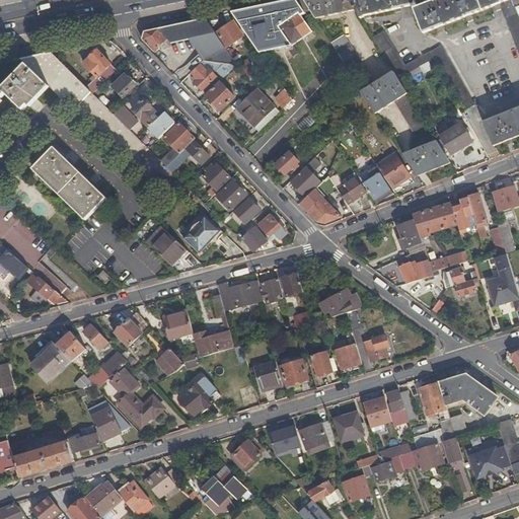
[(265,7),(232,14),(261,54),(289,48),(289,51),(293,50),(293,46),(312,32),(302,17),(306,14),(295,0),(289,2),(280,3),(265,7)]
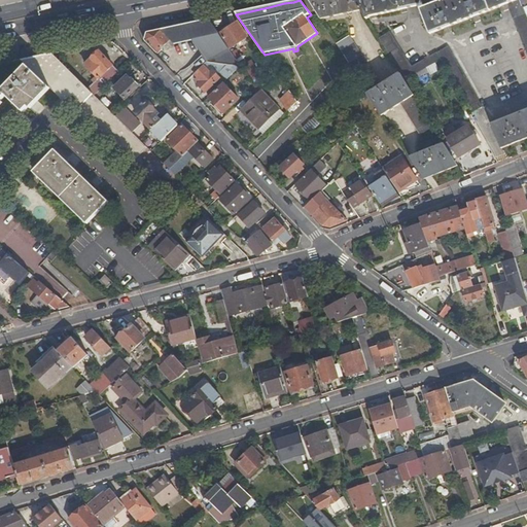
[(317,14),(308,0),(300,0),(311,14),(313,19),(317,14)]
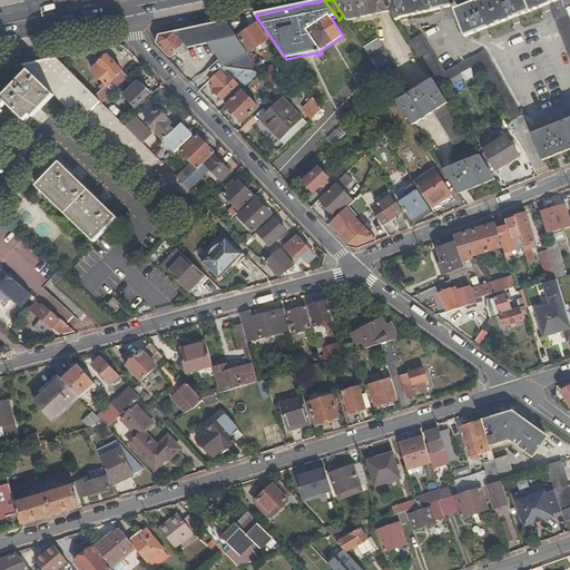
[(347,21),(391,12),(382,0),(333,0),(343,16),(347,21)]
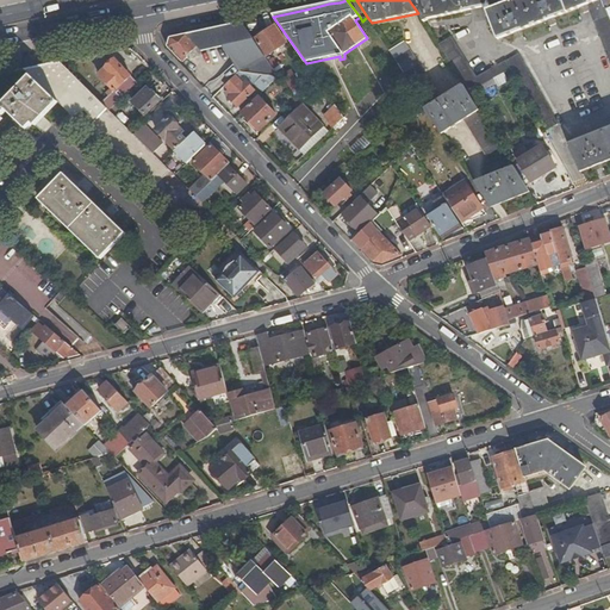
[(609,62),(609,23),(601,0),(514,0),(491,8),(487,0),(409,0),(418,13),(424,23),(428,20),(485,8),(498,39),(587,5),(609,62)]
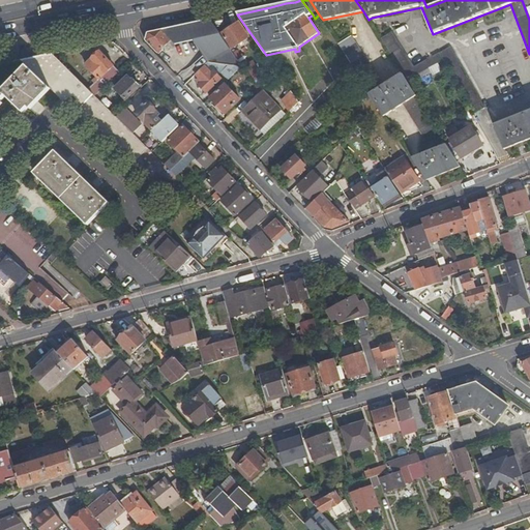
[(242,66),(209,20),(182,26),(209,63),(242,66)]
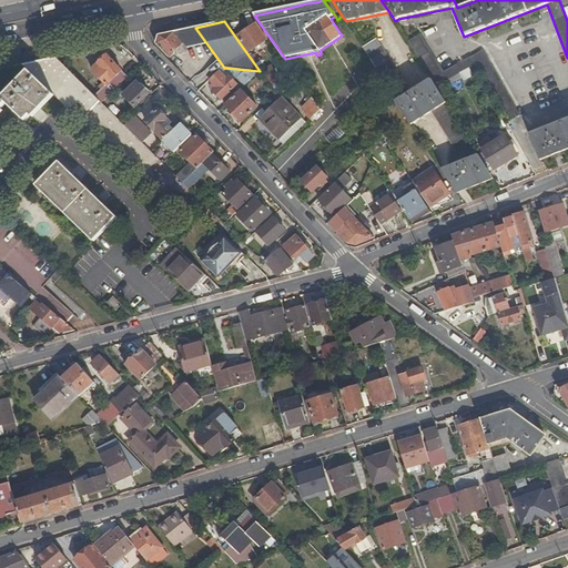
[(247,53),(267,40),(256,24),(236,38),(247,53)]
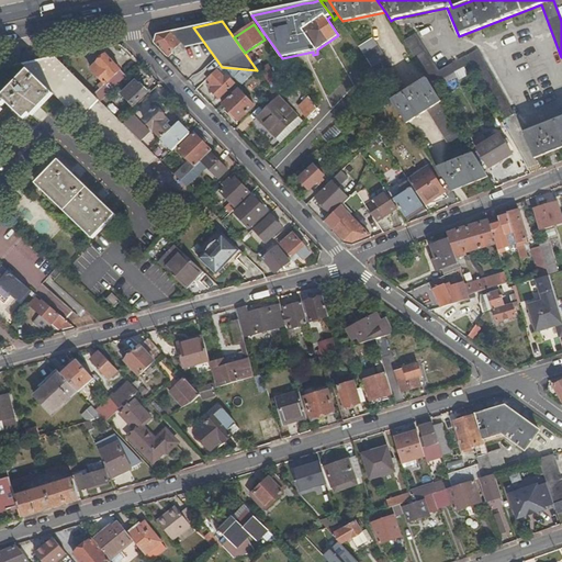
[(172,53),(180,46),(183,51),(187,48),(205,45),(221,67),(222,67),(193,27),(157,36),(155,45),(168,59),(173,55),(172,53)]
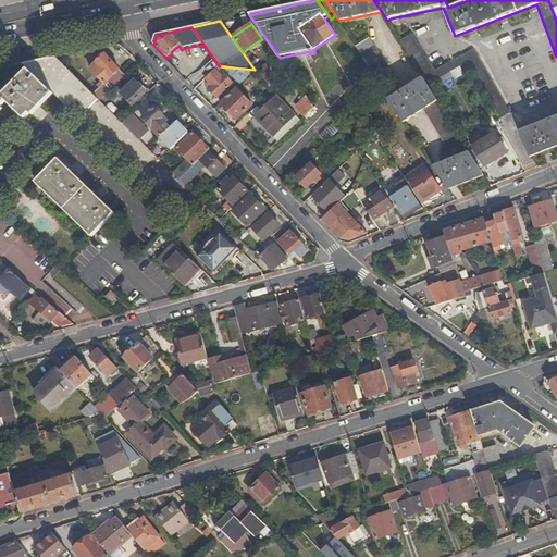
[(466,64),(497,121),(509,114),(473,49),(435,72),(411,33),(399,40),(423,78),(428,85),(466,64)]
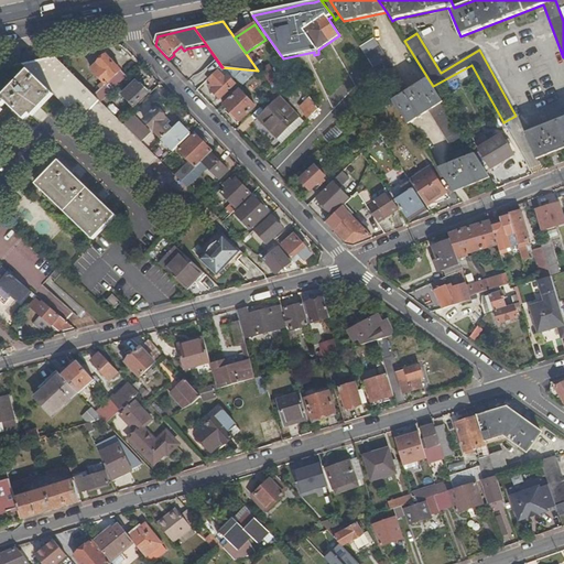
[(392,102),(408,126),(429,111),(449,145),(464,137),(433,86),(429,79),(408,93),(373,39),(360,47),(393,101),(392,102)]
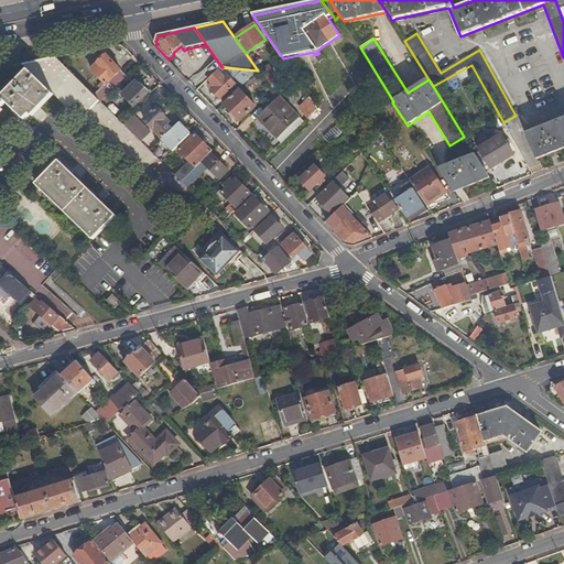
[(101,104),(127,78),(106,56),(98,64),(100,66),(94,73),(106,85),(94,97),(101,104)]
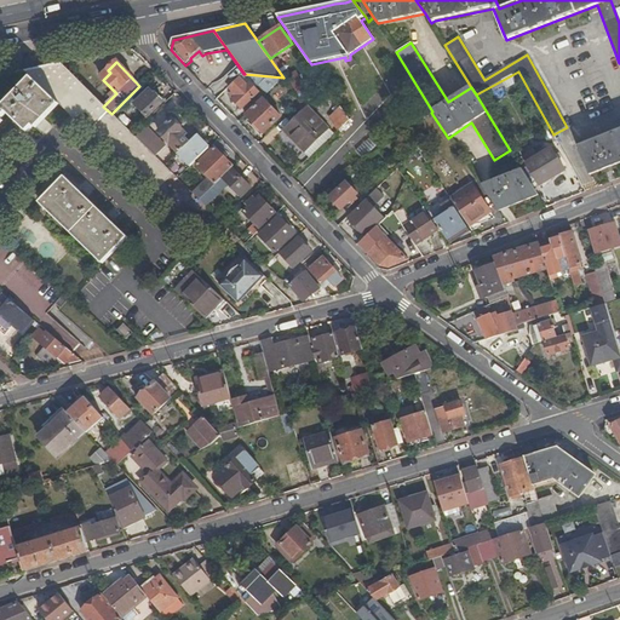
[(103,107),(61,64),(26,72),(57,103),(153,194),(172,174),(151,153),(139,142),(132,135),(112,114),(103,107)]
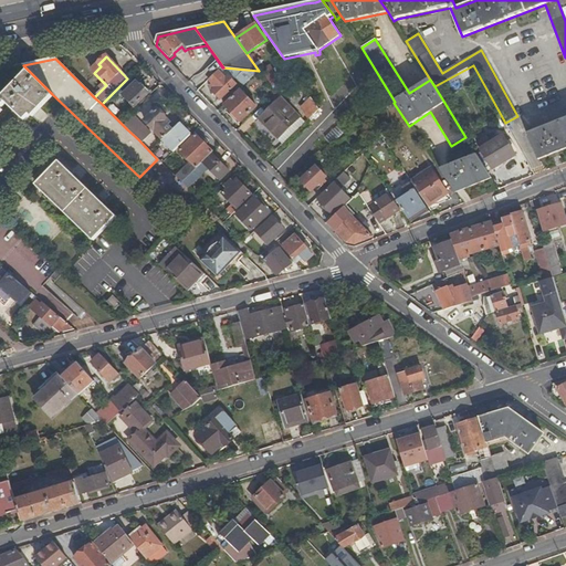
[(52,94),(23,65),(0,70),(0,82),(33,114),(52,94)]
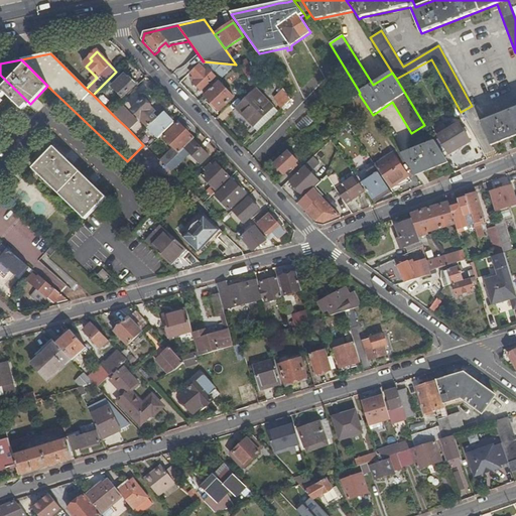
[(199,65),(190,73),(197,80),(194,83),(201,91),(215,78),(208,70),(206,72),(199,65)]
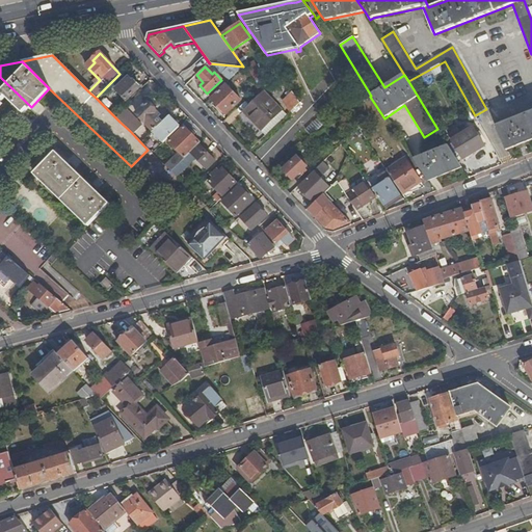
[(31,107),(0,77),(0,104),(7,98),(25,114),(31,107)]
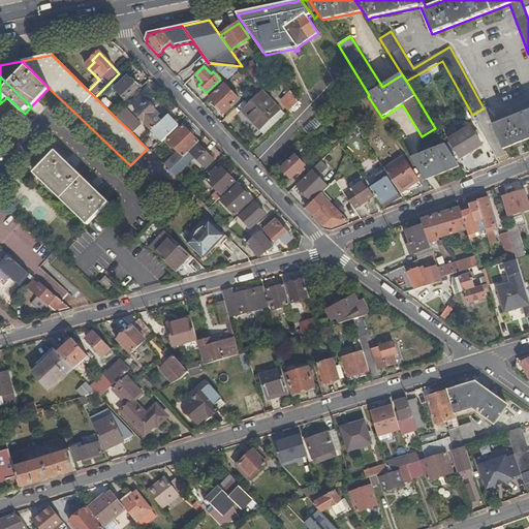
[(127,99),(139,88),(128,76),(117,88),(127,99)]
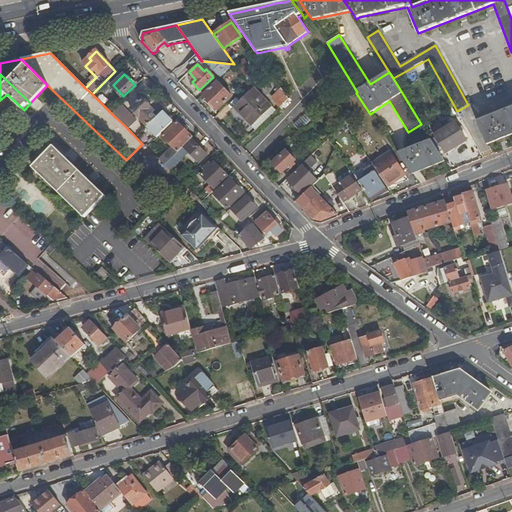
[(218,111),(232,97),(217,82),(203,96),(218,111)]
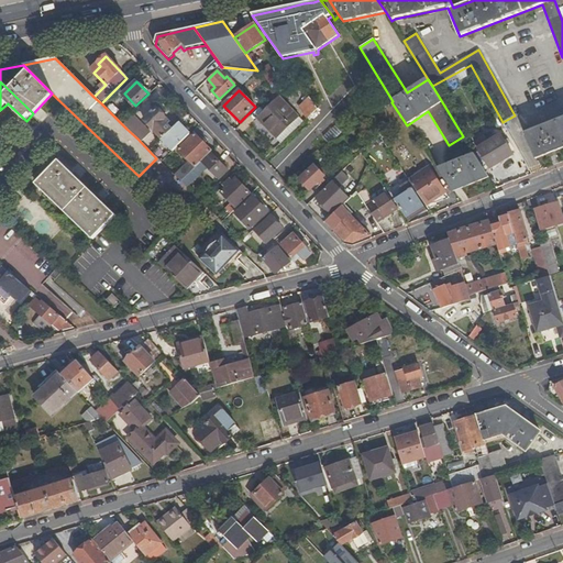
[(257,119),(276,139),(298,118),(279,98),(257,119)]
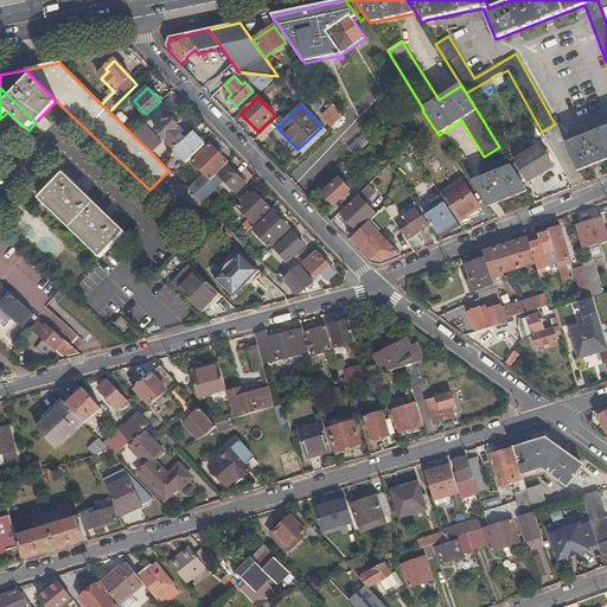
[(331,127),(343,116),(333,106),(323,115),(331,127)]
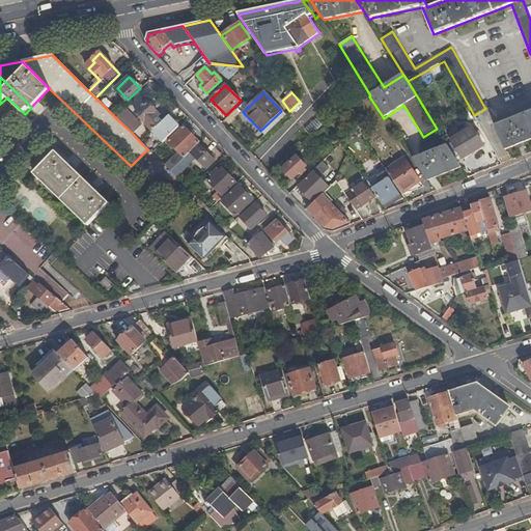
[(164,143),(179,128),(169,117),(163,123),(157,117),(160,114),(155,109),(157,107),(152,102),(149,104),(147,102),(136,113),(154,131),(152,132),(164,143)]
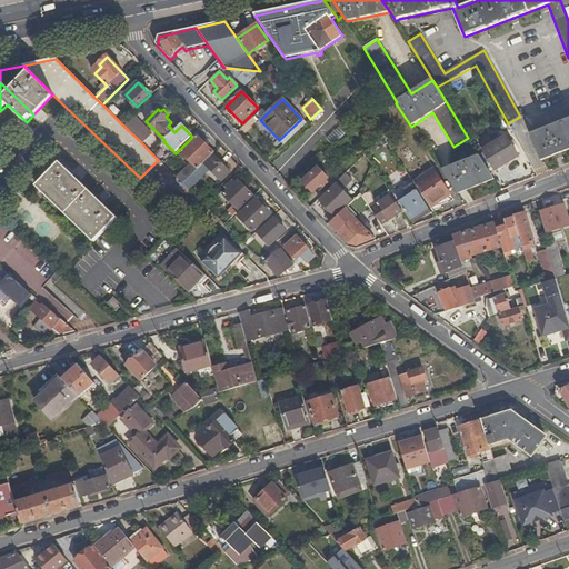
[(541,161),(568,149),(568,118),(531,135),(541,161)]
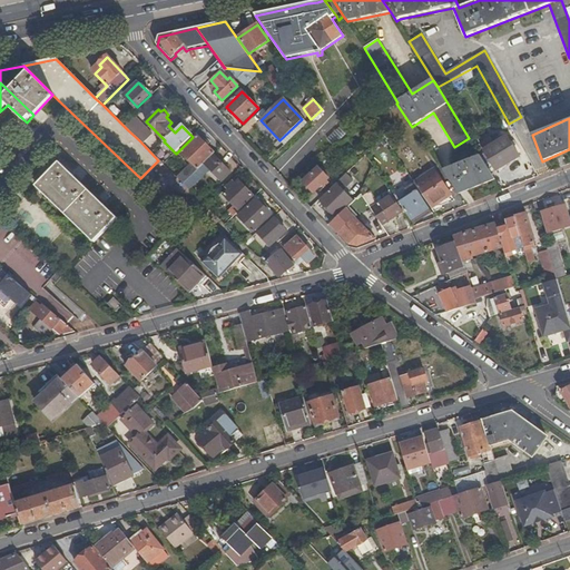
[(279,140),(285,145),(306,124),(302,119),(279,140)]
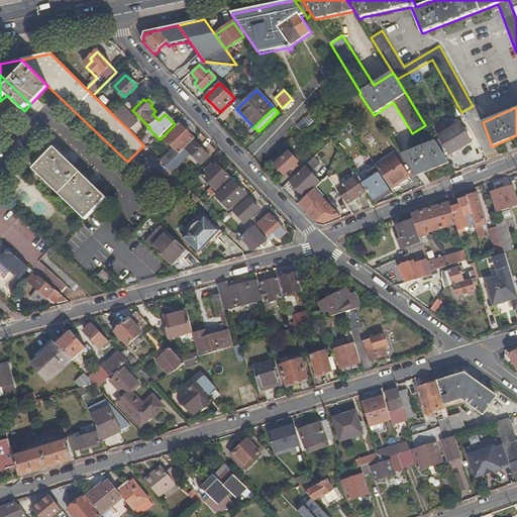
[(125,109),(116,118),(126,127),(134,119),(125,109)]
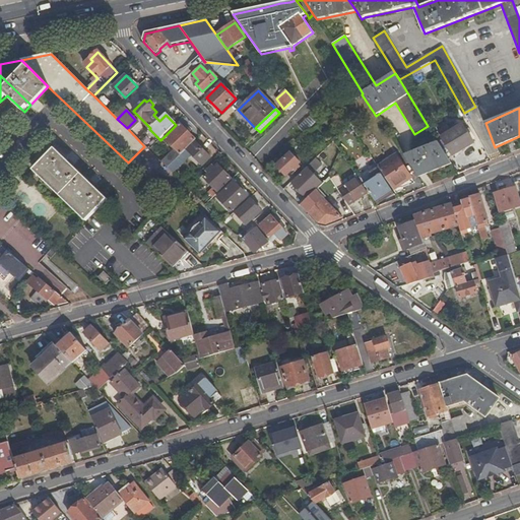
[(195,141),(196,141),(181,125),(166,139),(175,149),(161,163),(168,169),(195,141)]
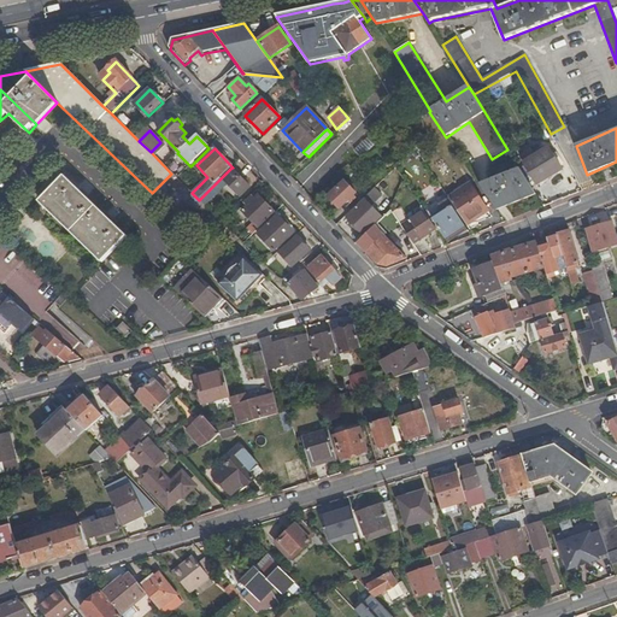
[(562,171),(550,150),(524,164),(538,186),(562,171)]
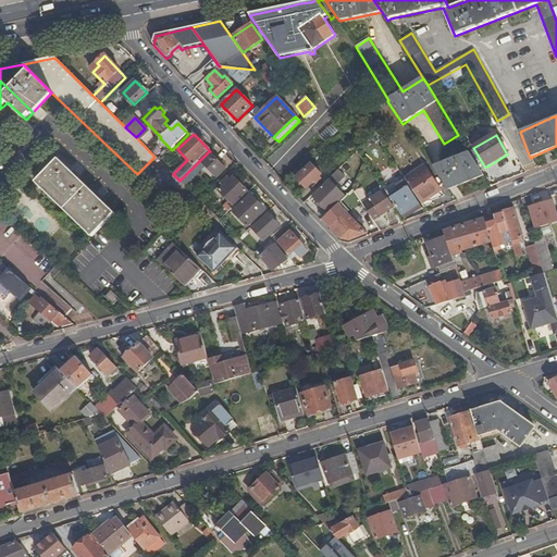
[(400,158),(407,153),(400,145),(394,149),(400,158)]
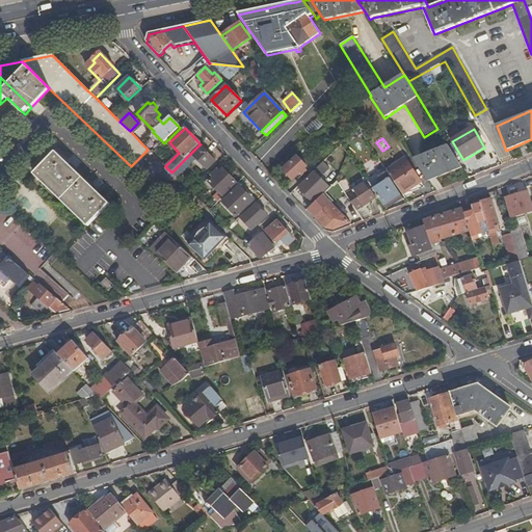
[(215,162),(200,144),(171,173),(177,178),(196,159),(208,169),(215,162)]
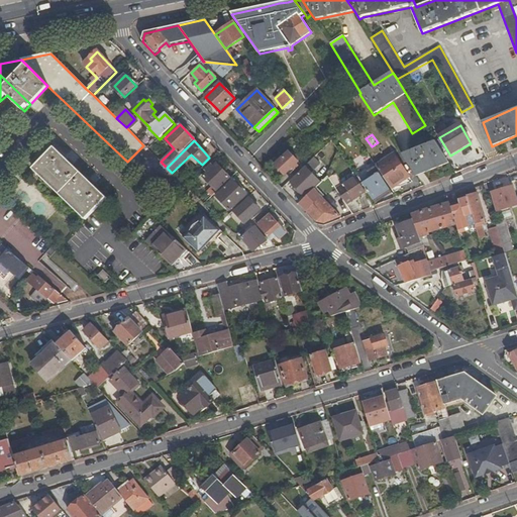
[(401,154),(416,177),(448,164),(435,141),(401,154)]
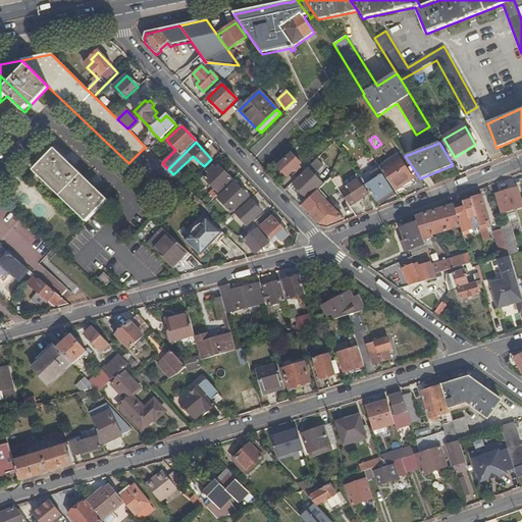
[(55,149),(49,154),(87,189),(92,185),(55,149)]
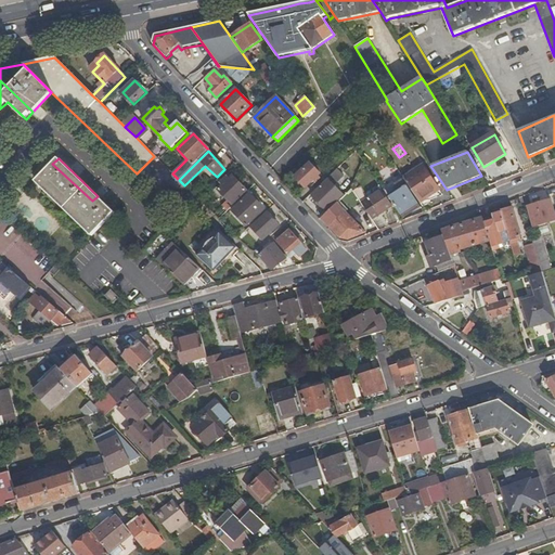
[(92,201),(52,164),(38,180),(93,234),(110,218),(92,201)]
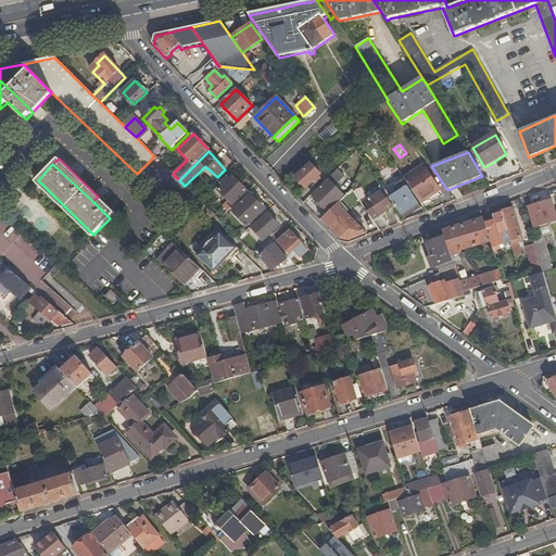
[(321,175),(311,164),(295,178),(306,189),(316,178),(318,180),(321,178),(319,176),(321,175)]
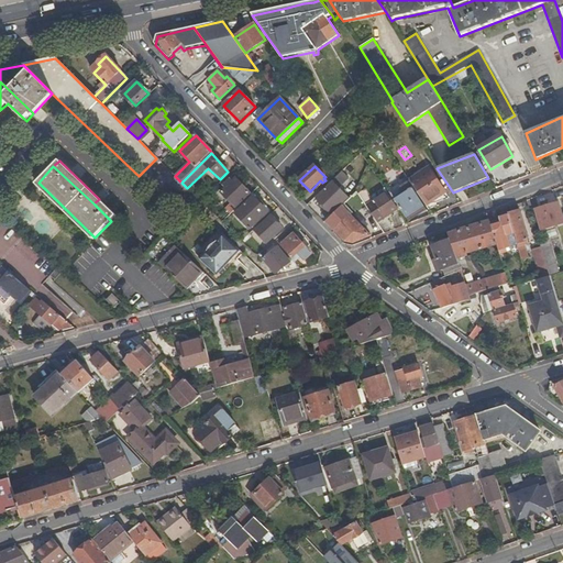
[(414,188),(426,207),(445,192),(429,168),(409,181),(414,188)]
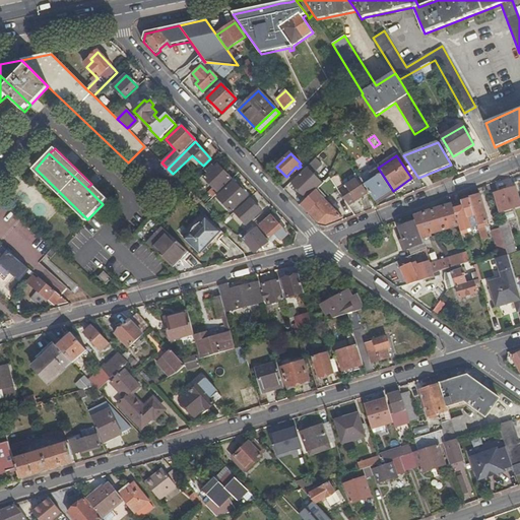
[(316,158),(307,168),(308,169),(293,183),(307,197),(321,183),(312,173),(321,164),(316,158)]
